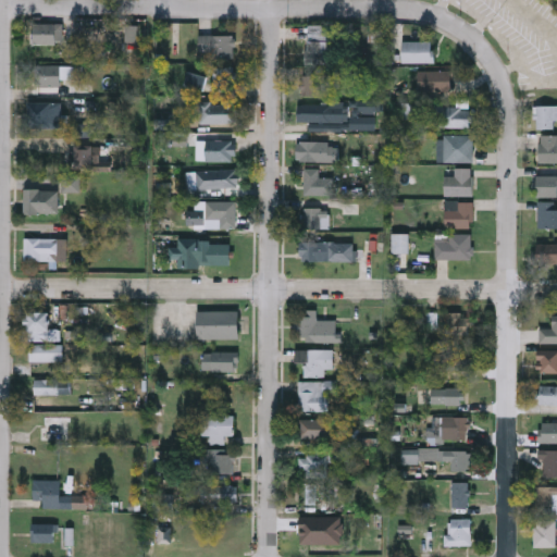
[(62,22),(62,41),(32,41),(32,22),(62,22)]
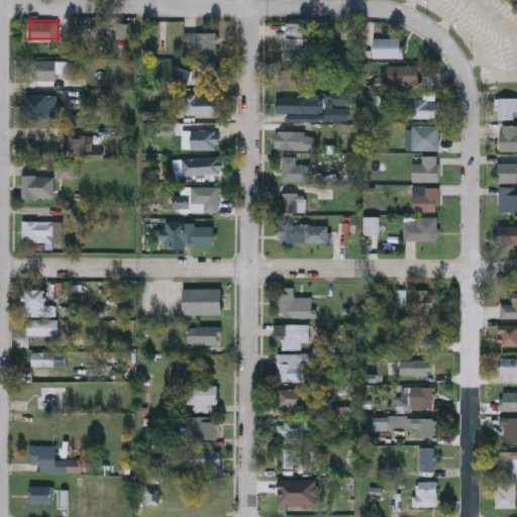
[(284,57),(284,21),(305,21),(305,57),(284,57)]
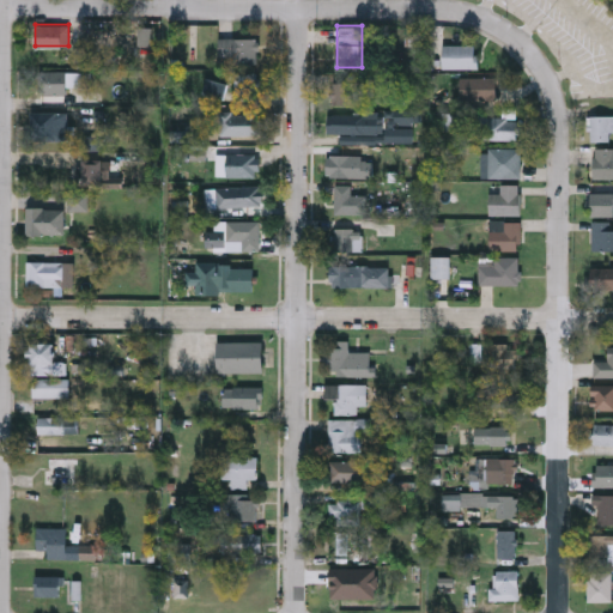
[(232,62),(232,55),(218,55),(218,36),(258,36),(258,62),(232,62)]
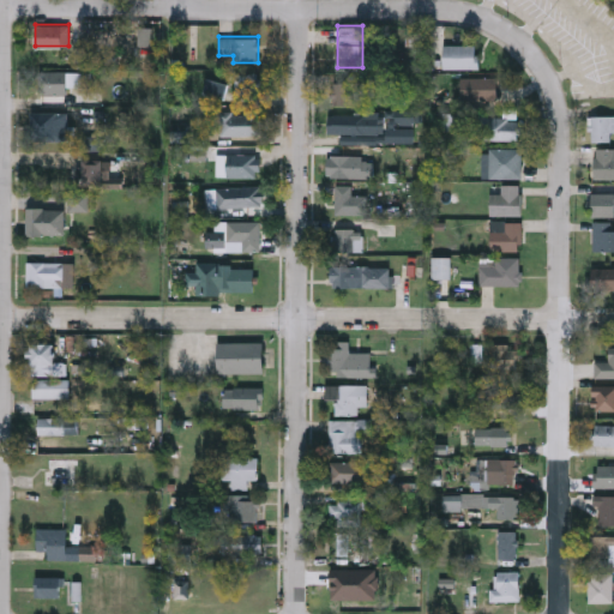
[(443,43),(479,43),(479,67),(443,67),(443,43)]
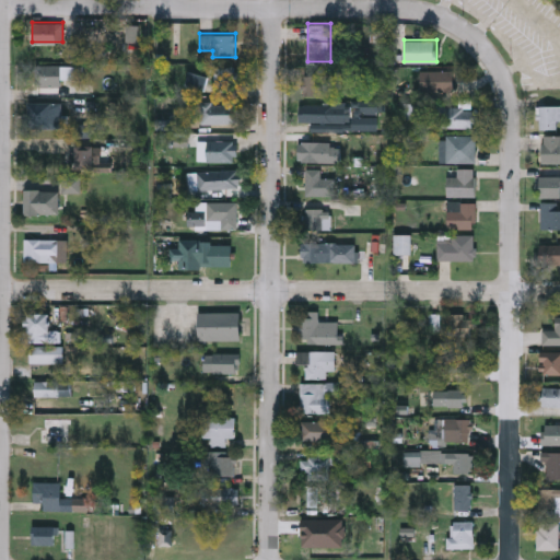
[(61,63),(61,84),(35,84),(35,63),(61,63)]
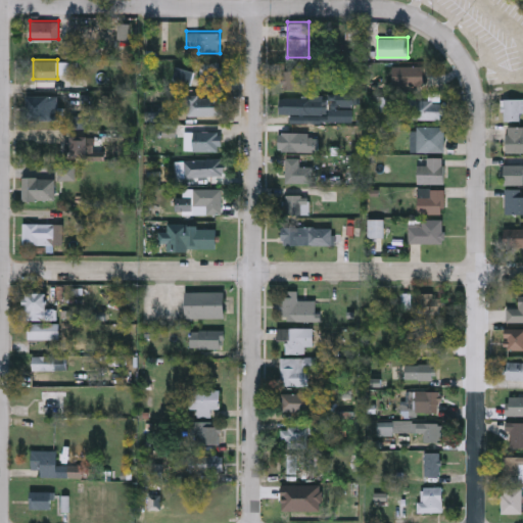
[(219,61),(219,81),(200,81),(200,61),(219,61)]
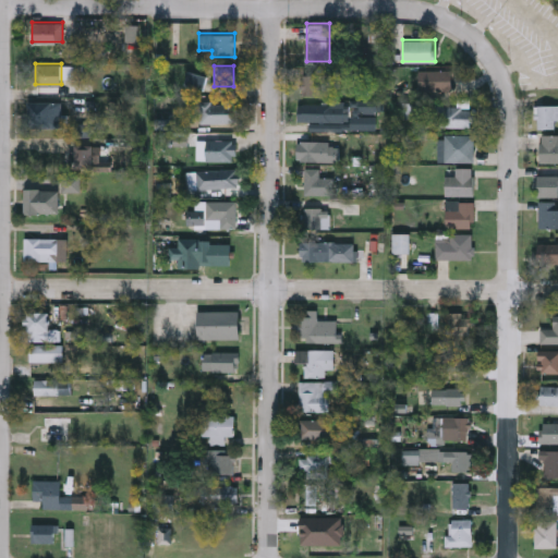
[(452,89),(419,89),(419,69),(452,69),(452,89)]
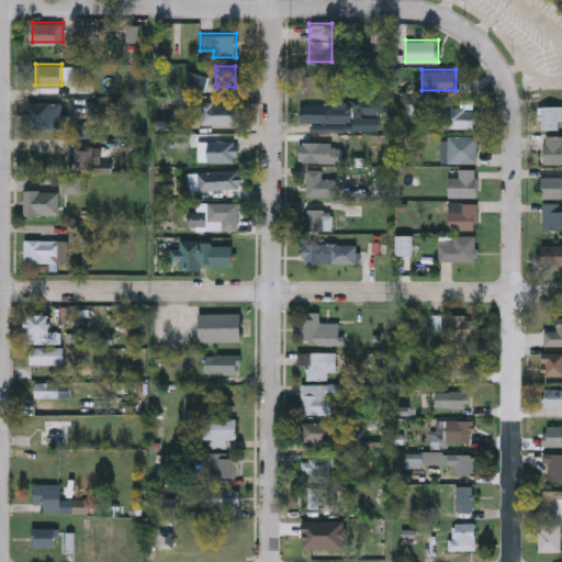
[(323,96),(302,96),(302,74),(323,74),(323,96)]
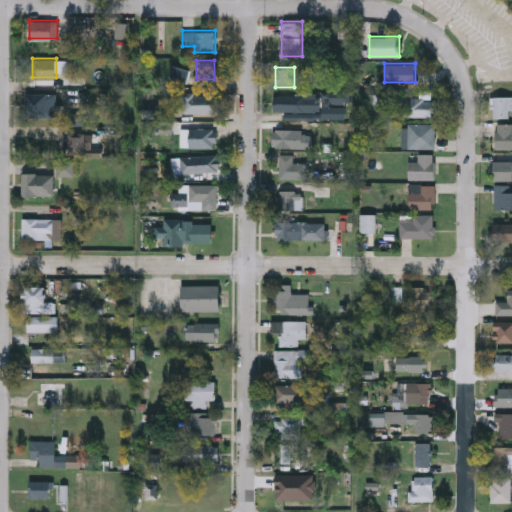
[(319,111),(273,111),(273,92),(319,92),(319,111)]
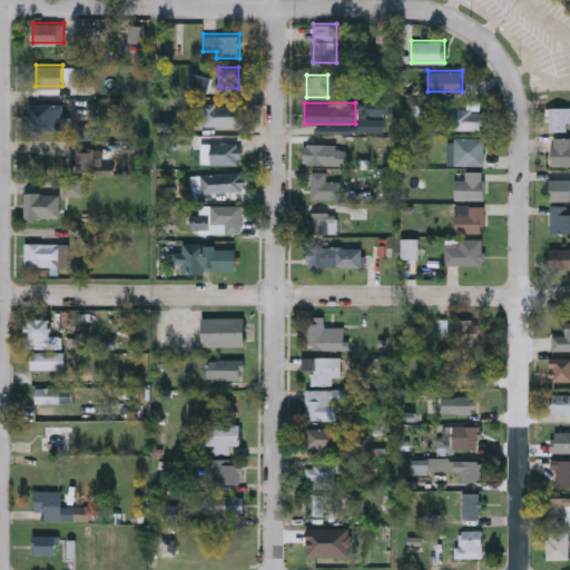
[(28,129),(28,104),(62,104),(62,129),(28,129)]
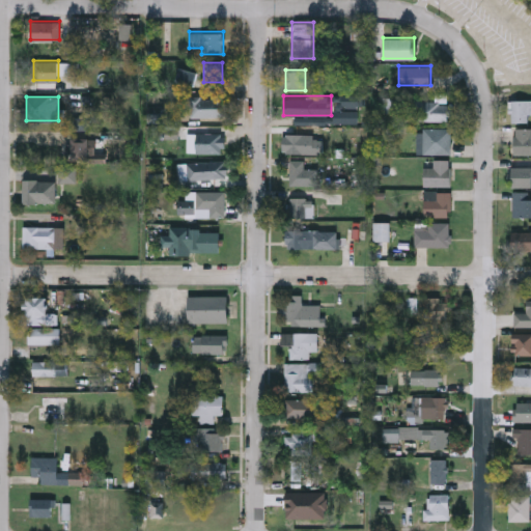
[(189,115),(189,96),(225,96),(225,115),(189,115)]
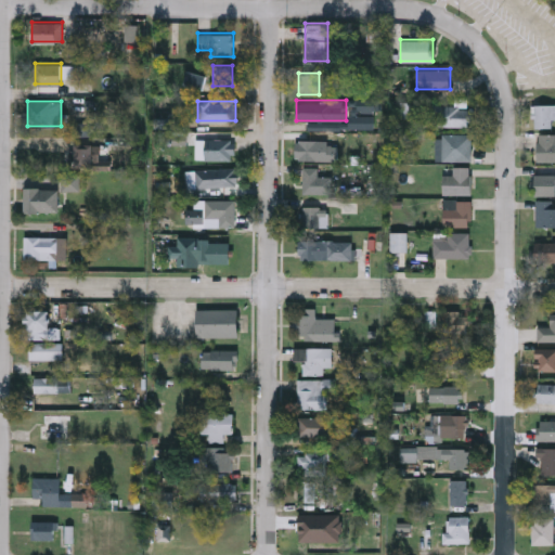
[(534,104),(554,104),(554,127),(534,127),(534,104)]
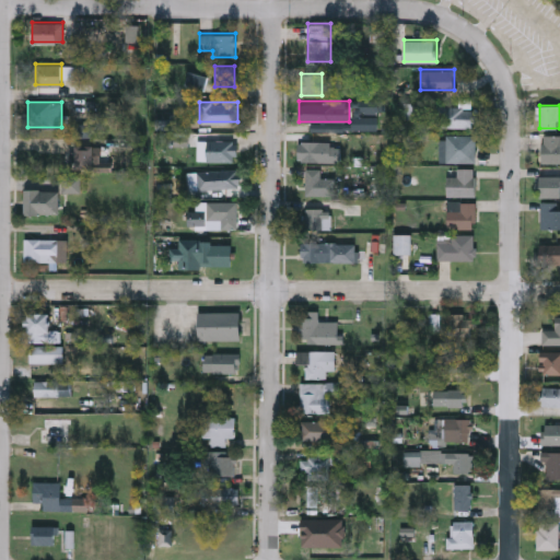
[(436,126),(436,106),(474,106),(474,127),(436,126)]
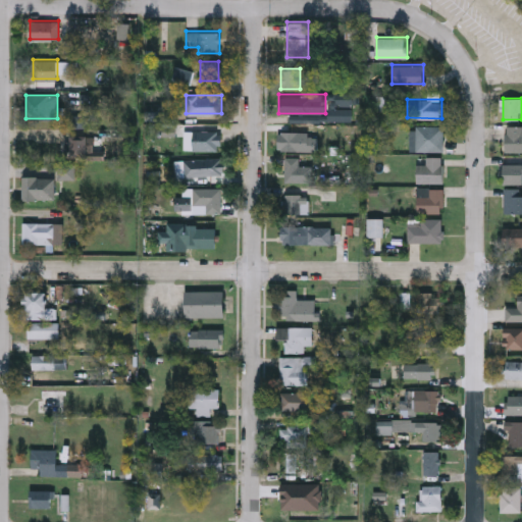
[(442,150),(416,150),(416,124),(442,124),(442,150)]
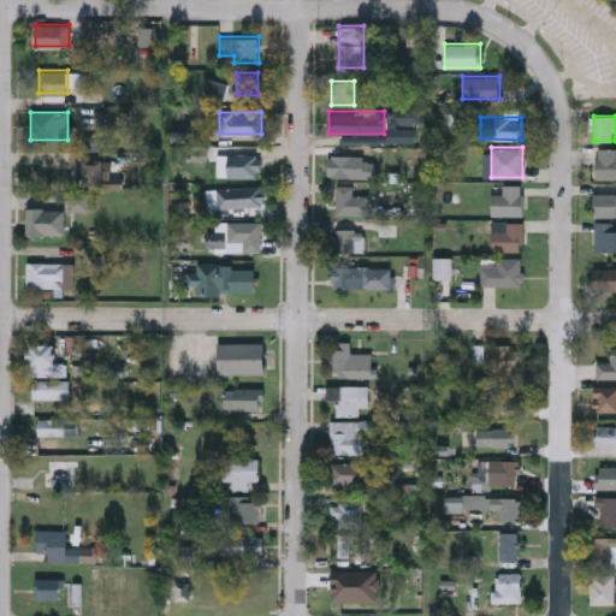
[(615,178),(596,178),(596,147),(615,147),(615,178)]
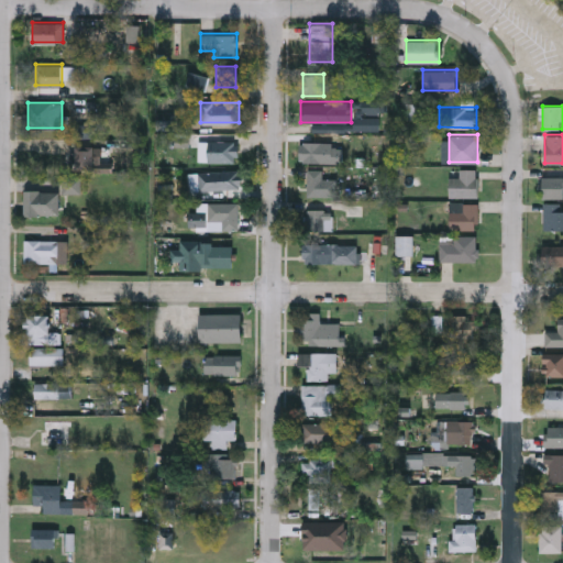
[(208,162),(208,140),(238,140),(238,162),(208,162)]
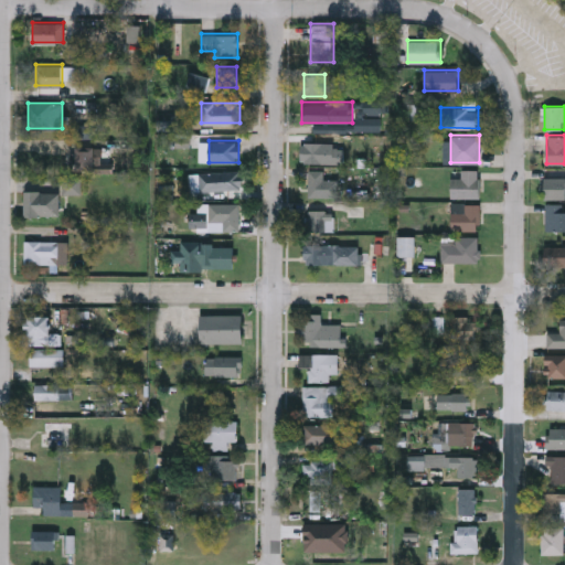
[(343,141),(343,162),(308,162),(308,141),(343,141)]
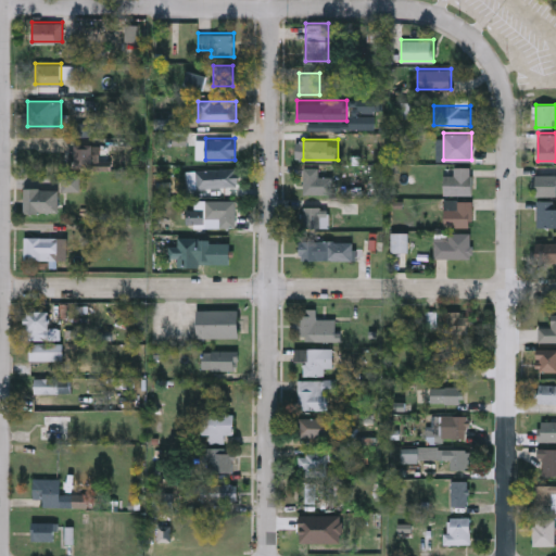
[(99,142),(99,164),(76,164),(76,142),(99,142)]
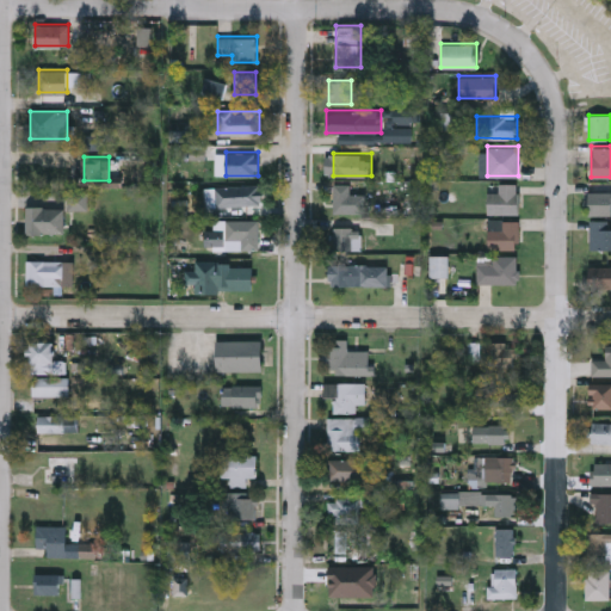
[(333,211),(333,183),(351,183),(351,192),(365,192),(365,211),(333,211)]
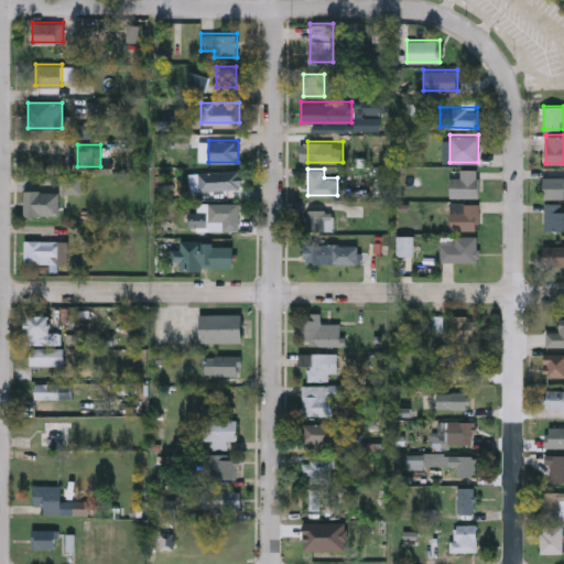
[(478,196),(451,196),(451,175),(459,175),(459,169),(478,169),(478,196)]
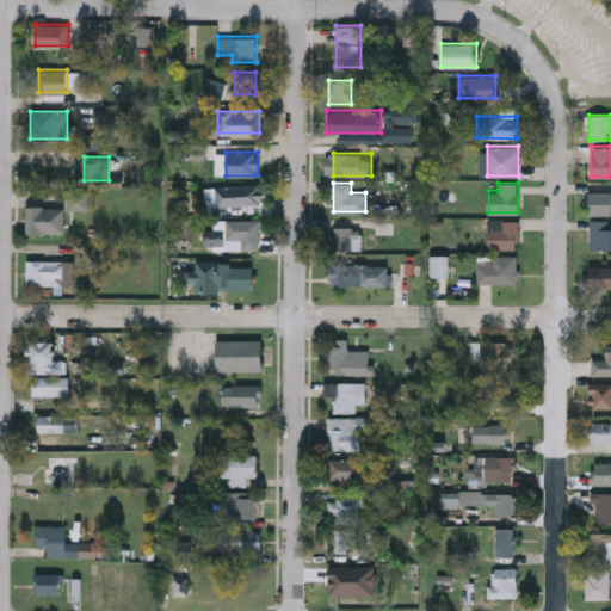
[(215,184),(260,184),(260,204),(215,204),(215,184)]
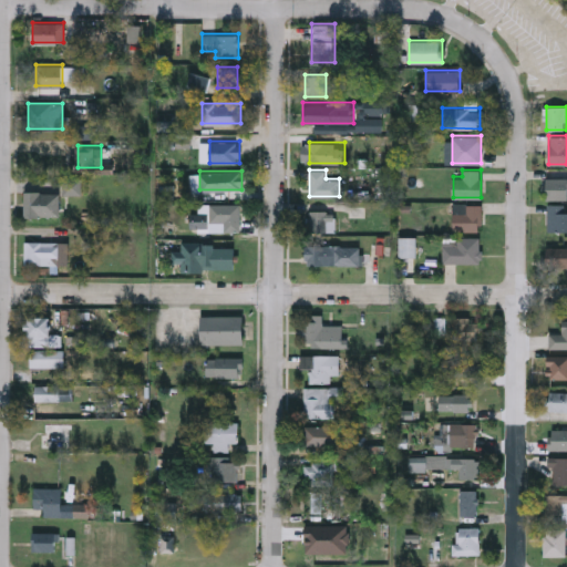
[(566,198),(545,198),(545,176),(566,176),(566,198)]
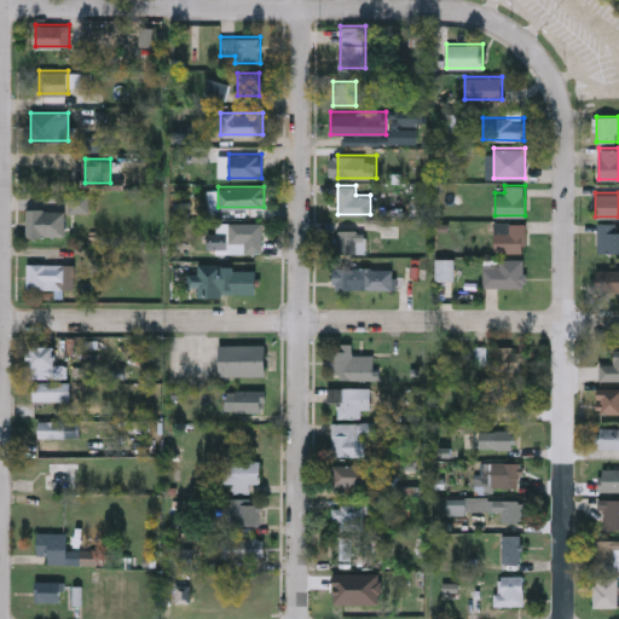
[(64,209),(64,236),(27,236),(27,209),(64,209)]
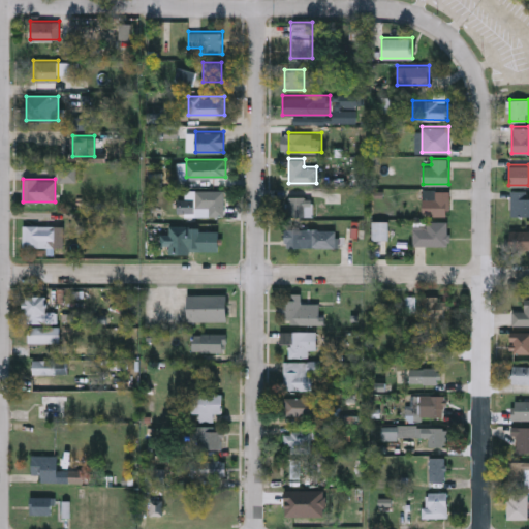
[(225,214),(196,214),(196,189),(225,189),(225,214)]
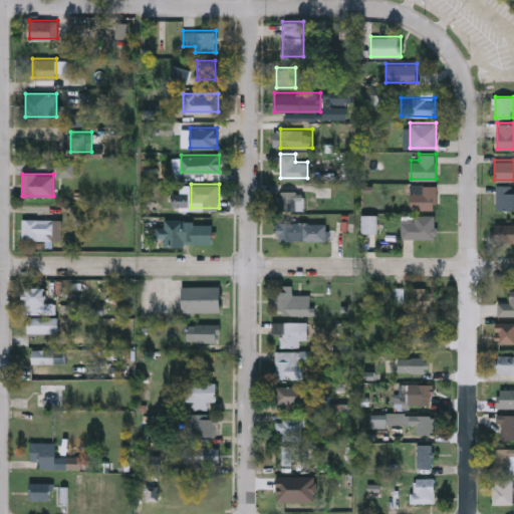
[(436,185),(436,209),(411,209),(411,185),(436,185)]
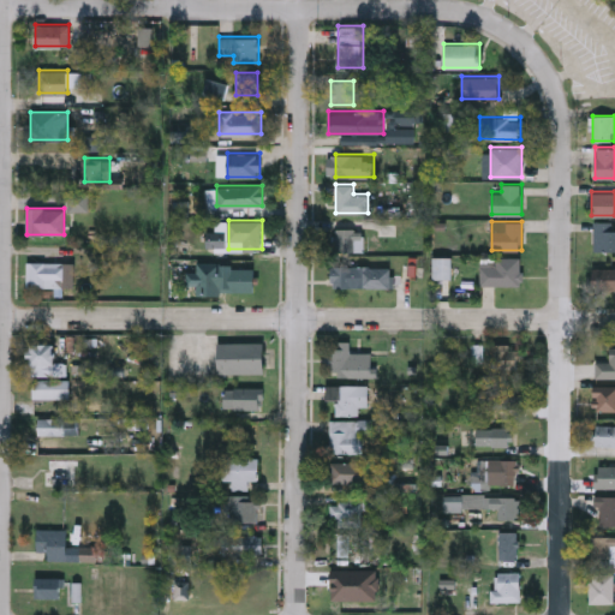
[(614,250),(595,250),(595,221),(614,221),(614,250)]
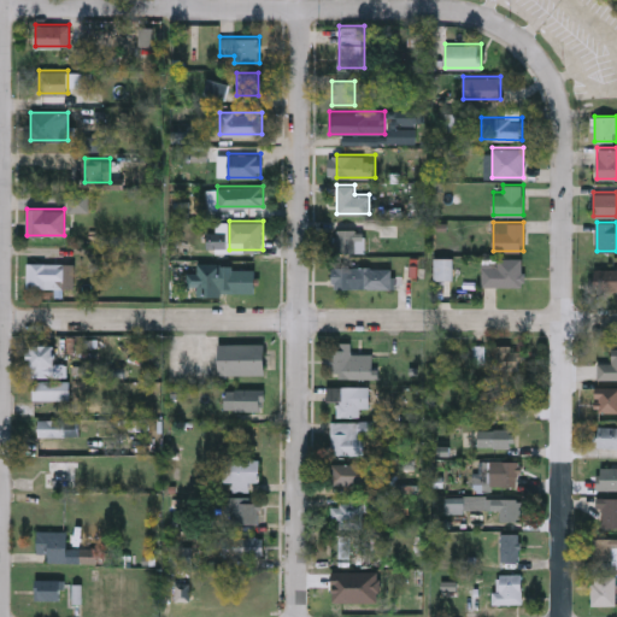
[(359,228),(359,251),(335,251),(335,228),(359,228)]
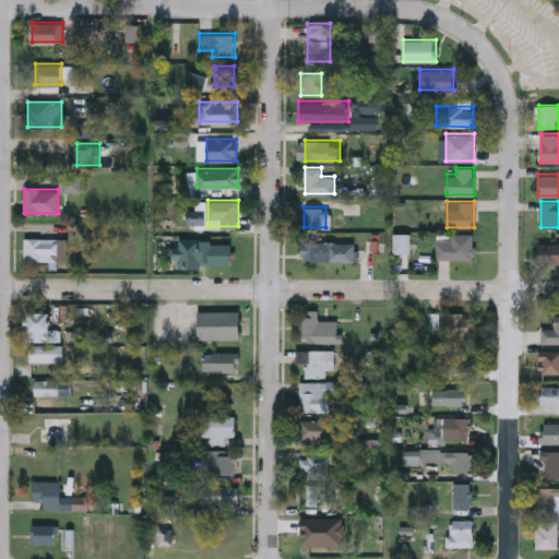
[(187,225),(187,209),(204,209),(204,225),(187,225)]
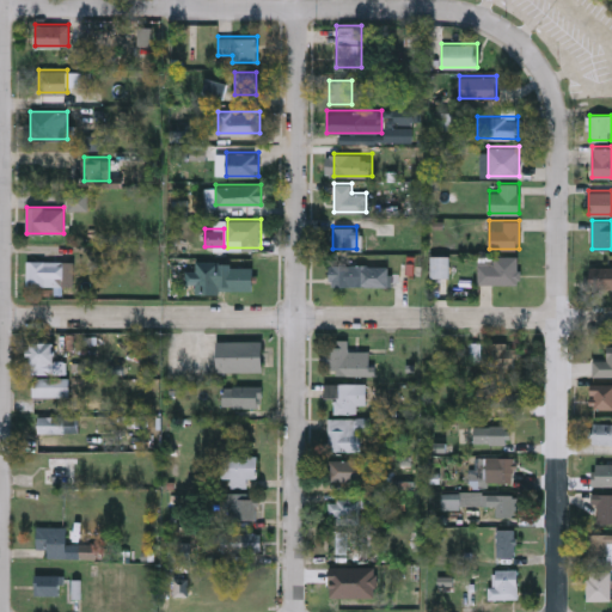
[(448,276),(430,276),(430,255),(448,255),(448,276)]
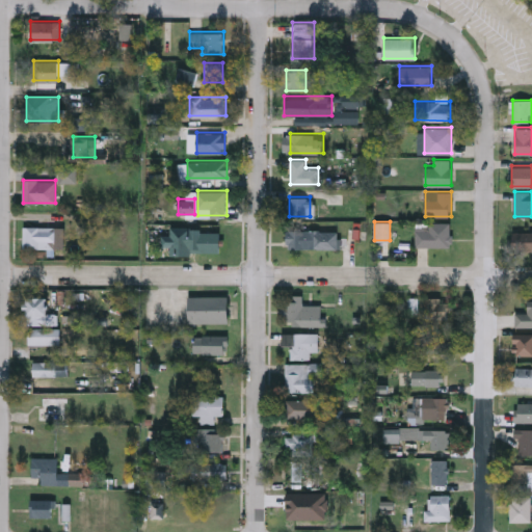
[(451,246),(415,246),(415,227),(423,227),(423,221),(451,221),(451,246)]
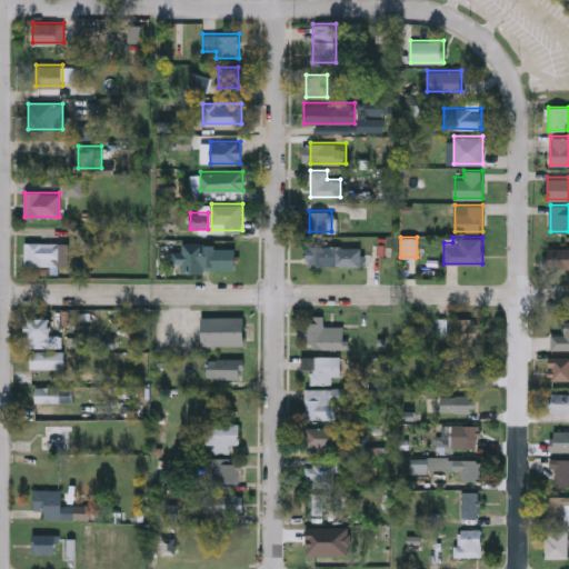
[(59,265),(25,265),(25,241),(59,241),(59,265)]
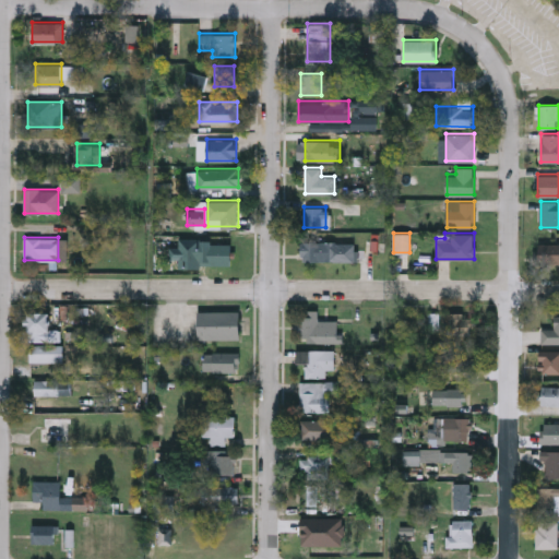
[(356,260),(300,260),(300,240),(356,240),(356,260)]
